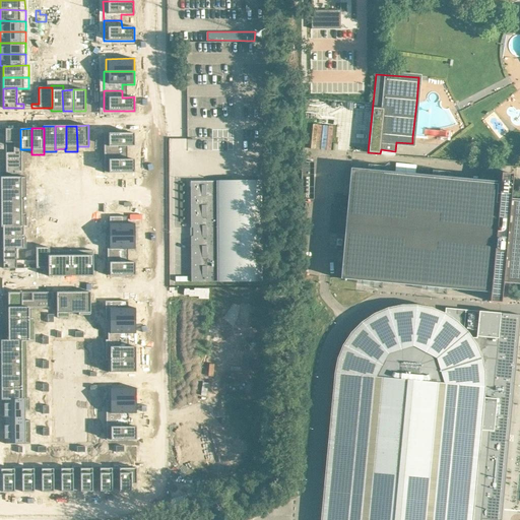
[(20,129),(5,129),(6,142),(13,142),(13,152),(6,152),(6,174),(18,174),(18,172),(20,172),(20,174),(21,174),(21,149),(20,149),(20,129)]
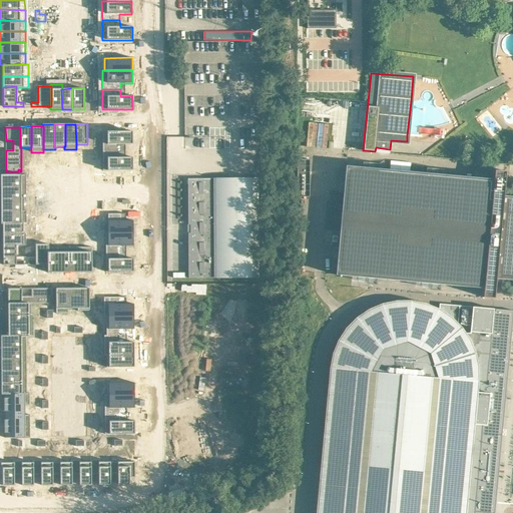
[(132,131),(102,131),(102,151),(120,150),(120,144),(125,144),(132,144),(132,131)]
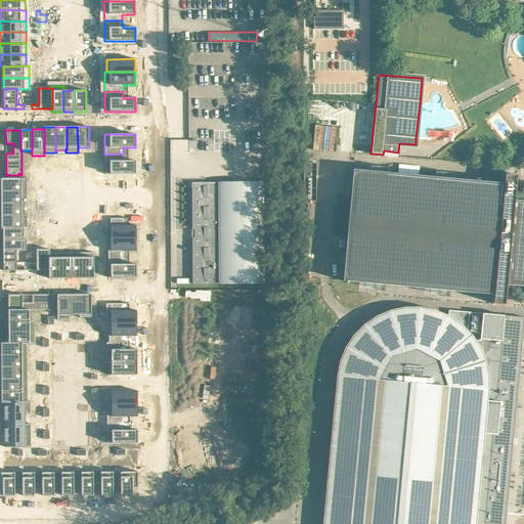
[(123,154),(104,155),(105,174),(136,174),(136,161),(128,161),(123,161),(123,154)]
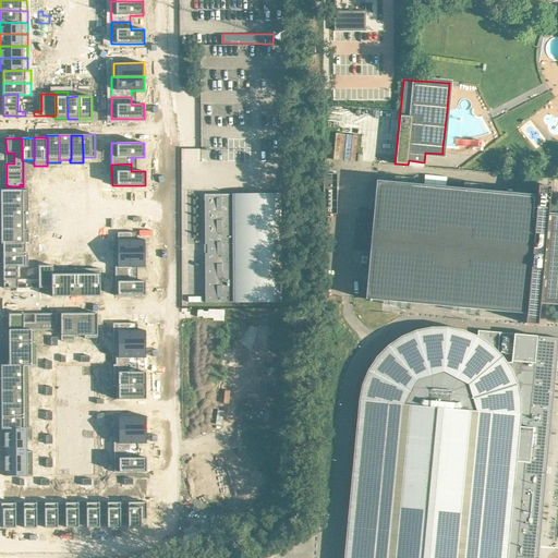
[(557,214),(548,214),(549,197),(550,186),(538,185),(537,195),(376,181),(365,299),(526,314),(525,324),(538,325),(540,308),(542,310),(544,310),(556,311),(556,304),(557,304),(557,214)]
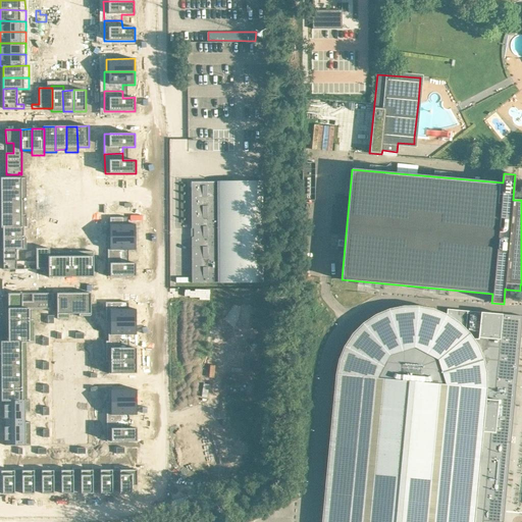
[(27,177),(1,177),(1,191),(27,191),(27,177)]
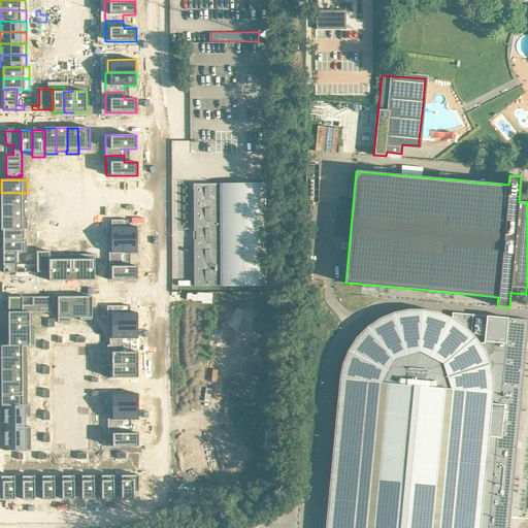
[(96,194),(138,193),(137,180),(96,180),(96,194)]
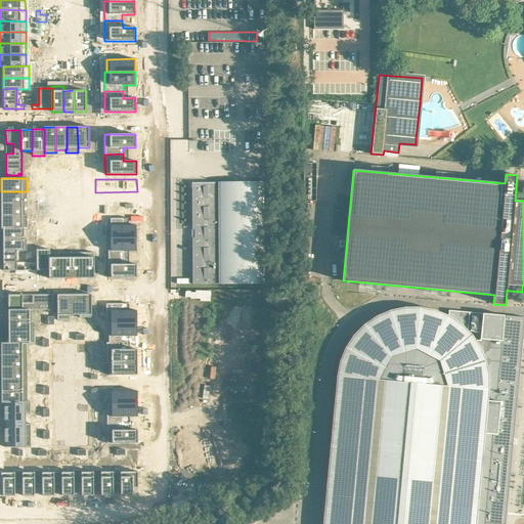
[(263,284),(262,182),(191,182),(192,229),(194,229),(194,237),(192,238),(192,285),(263,284)]
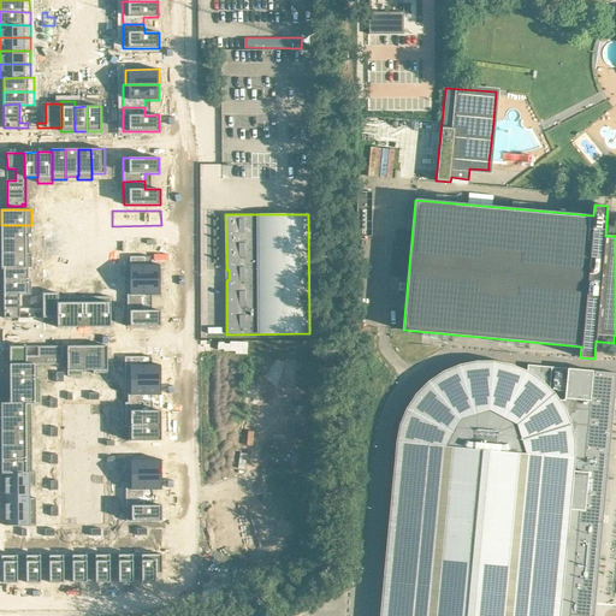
[(31,225),(1,225),(1,240),(29,240),(31,240),(31,225)]
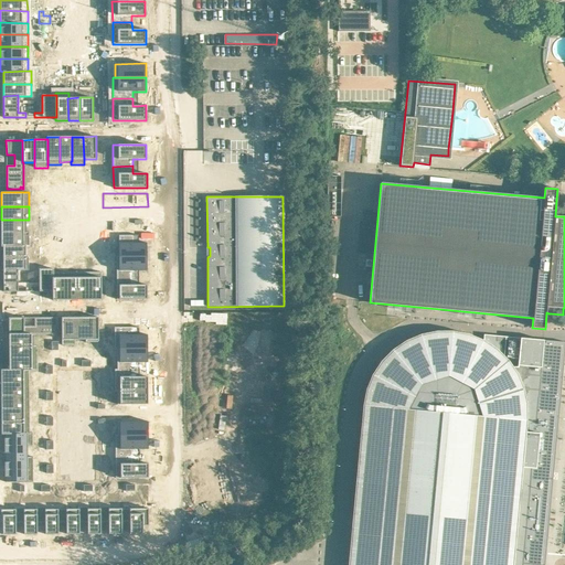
[(27,220),(1,220),(1,233),(27,233),(27,232),(27,220)]
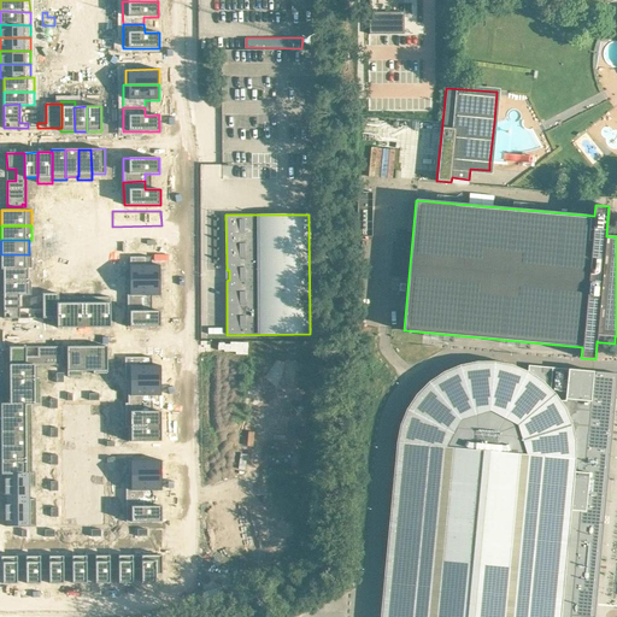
[(29,254),(1,254),(1,270),(4,270),(4,269),(28,269),(31,269),(31,253),(29,253),(29,254)]
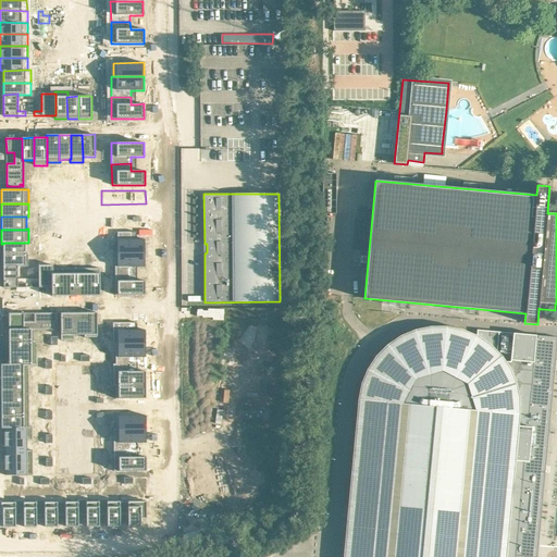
[(136,232),(118,232),(118,252),(118,254),(145,252),(145,239),(136,239),(132,239),(132,233),(136,233),(136,232)]
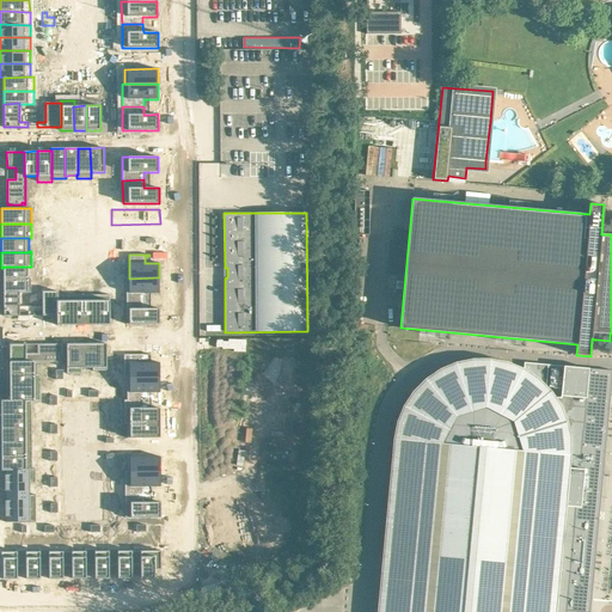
[(28,267),(4,267),(4,268),(4,280),(28,279),(28,267)]
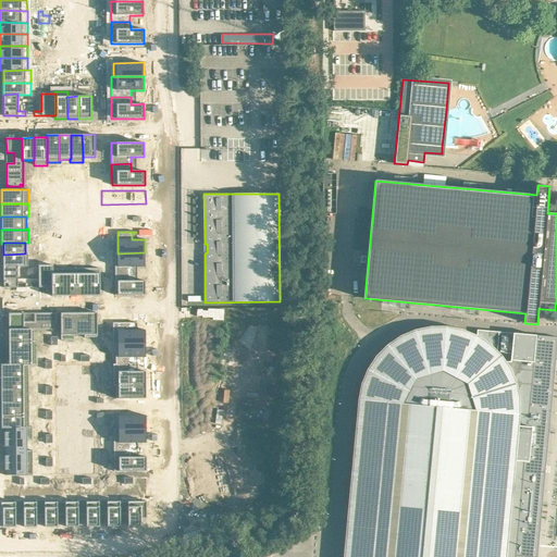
[(118,252),(114,252),(115,268),(115,274),(132,274),(132,267),(137,267),(145,267),(145,252),(118,254),(118,252)]
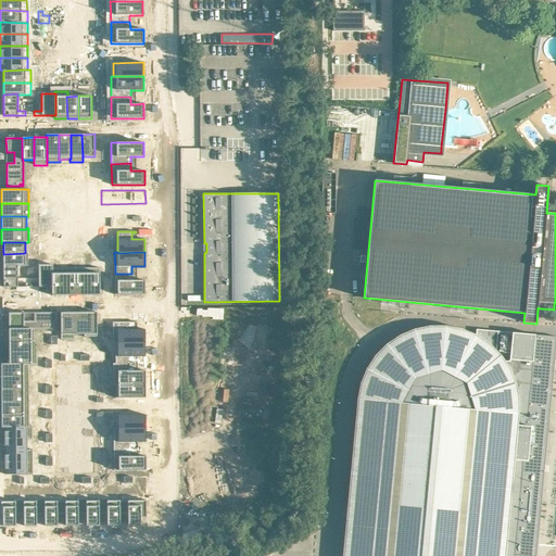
[(25,253),(3,254),(3,265),(17,265),(17,266),(28,266),(28,253),(25,253)]
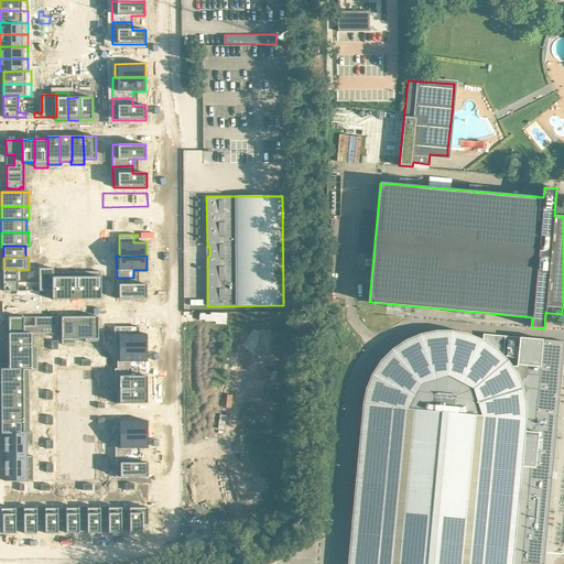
[(18,269),(3,269),(3,291),(26,291),(26,286),(18,286),(18,270),(18,269)]
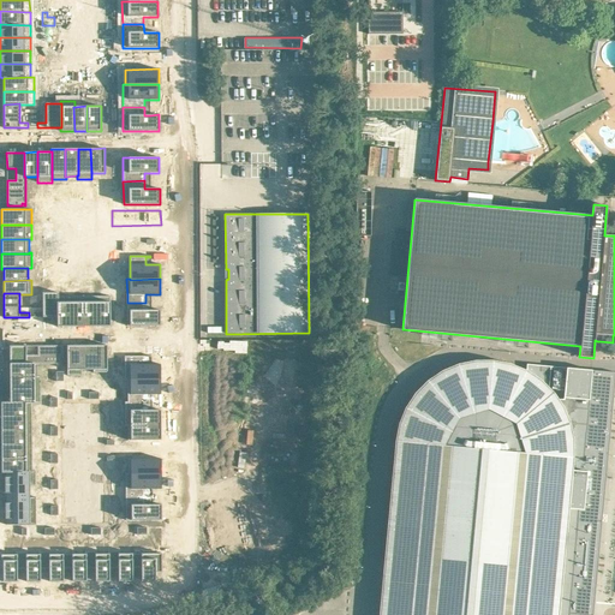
[(43,312),(34,312),(34,317),(58,317),(58,303),(59,303),(59,297),(59,293),(42,293),(43,312)]
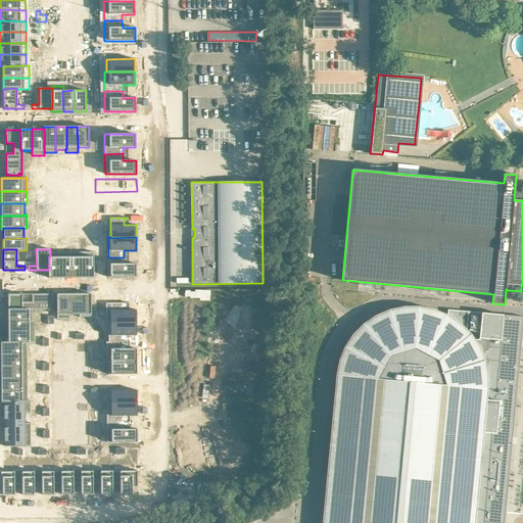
[(94,251),(82,252),(83,278),(94,278),(94,277),(94,251)]
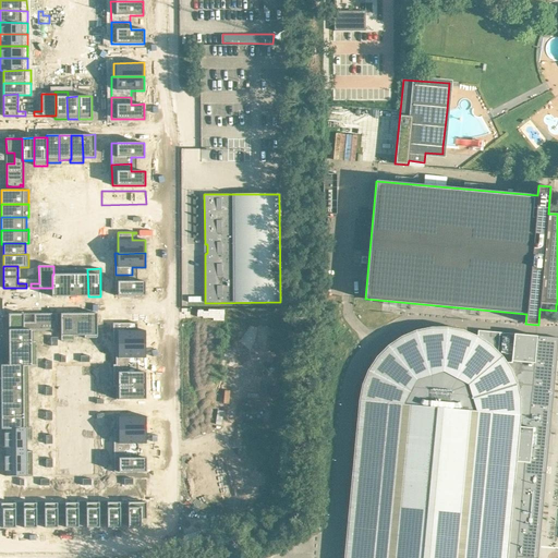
[(52,288),(52,296),(64,296),(64,269),(53,269),(53,275),(52,275),(52,288)]
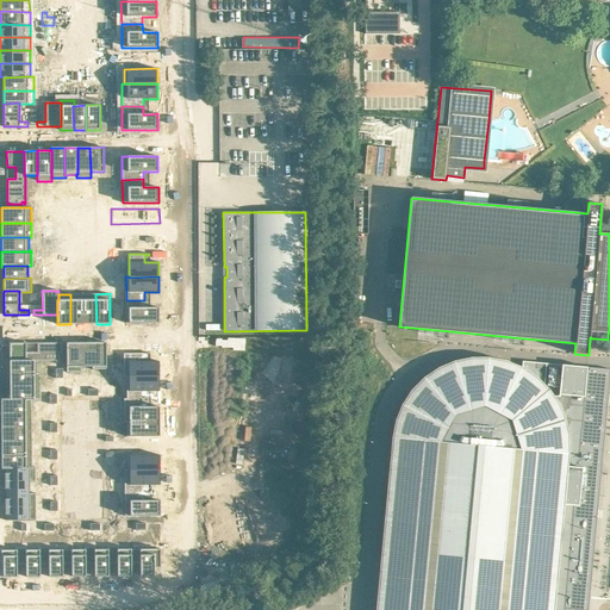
[(83,294),(70,294),(70,324),(83,324),(83,294)]
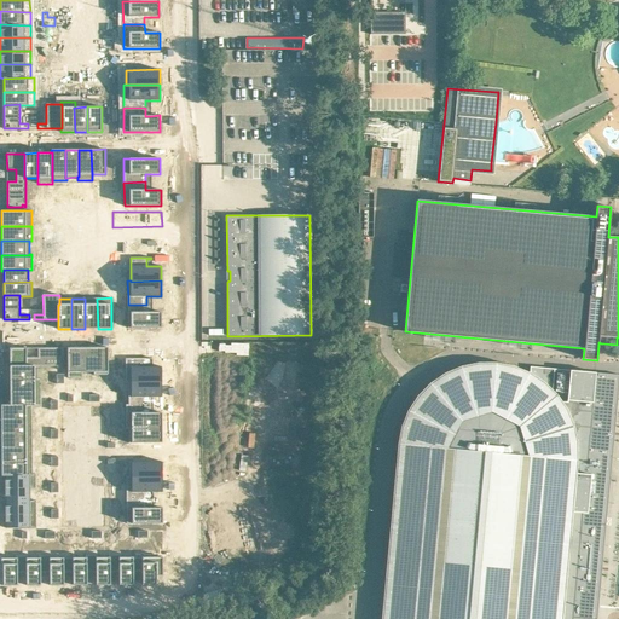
[(97,299),(85,299),(85,329),(98,329),(97,299)]
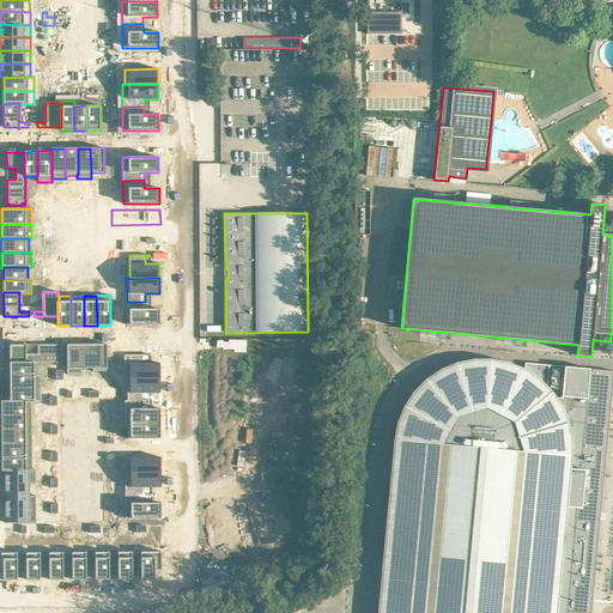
[(145,302),(127,302),(127,325),(159,325),(159,309),(151,309),(145,309),(145,302)]
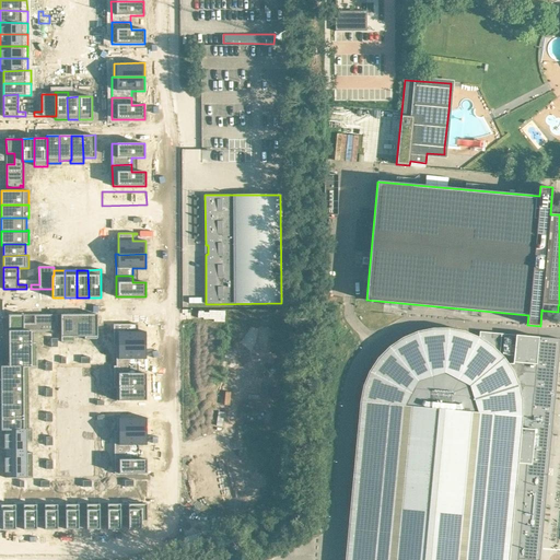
[(73,314),(61,314),(61,342),(74,342),(74,337),(73,337),(73,314)]
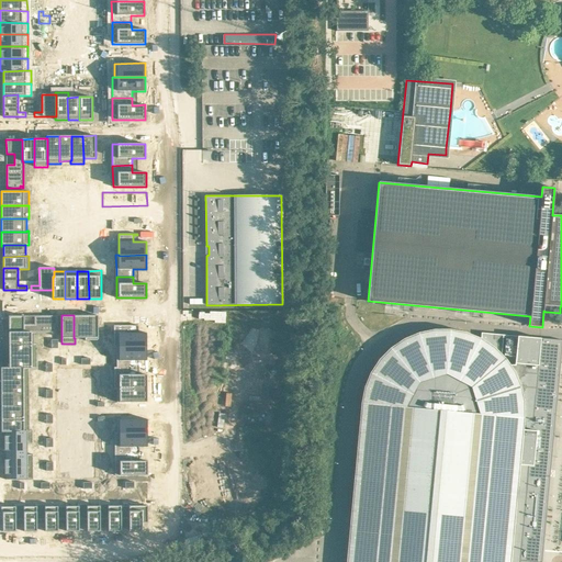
[(86,315),(74,315),(74,338),(75,338),(85,338),(86,338),(86,315)]
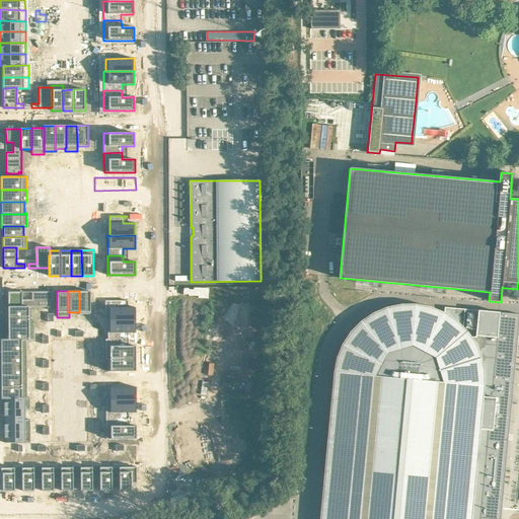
[(79,312),(78,312),(79,314),(90,314),(90,291),(79,291),(79,312)]
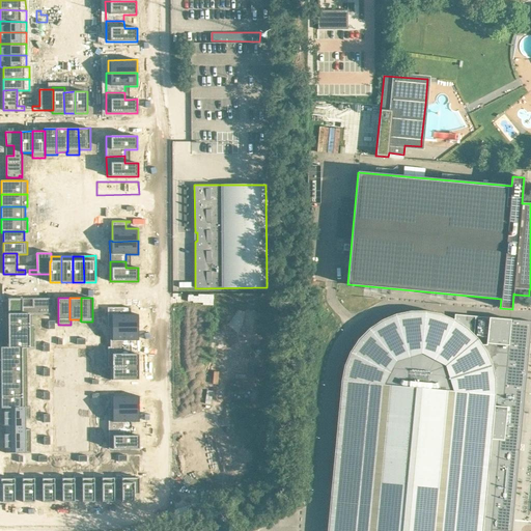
[(23,299),(8,299),(8,314),(32,314),(54,314),(54,313),(52,313),(52,311),(54,311),(54,299),(32,299),(32,307),(23,307),(23,299)]
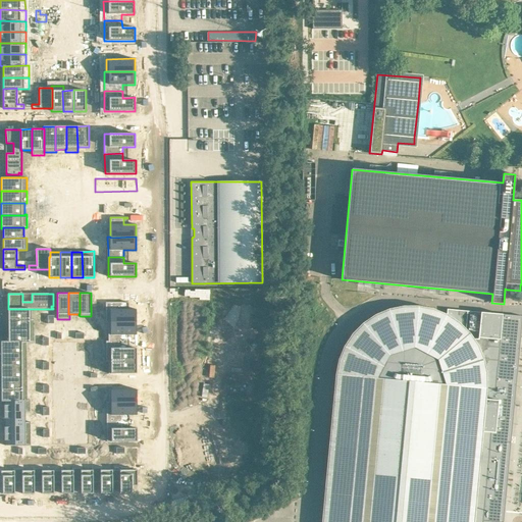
[(128,302),(106,302),(106,322),(108,322),(137,322),(137,309),(128,309),(124,309),(124,303),(128,303),(128,302)]
